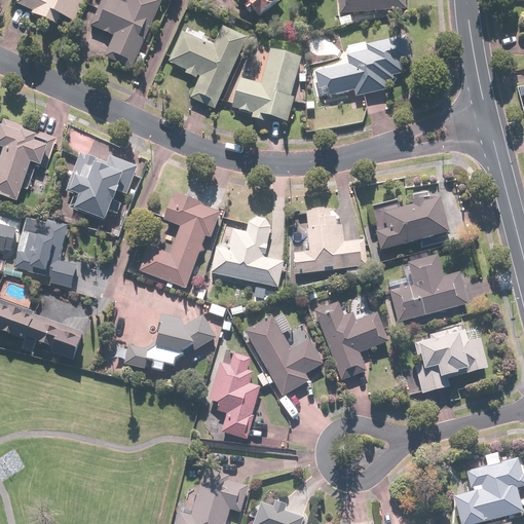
[(74,21),(82,0),(16,0),(15,2),(32,10),(32,12),(58,24),(62,14),(74,21)]
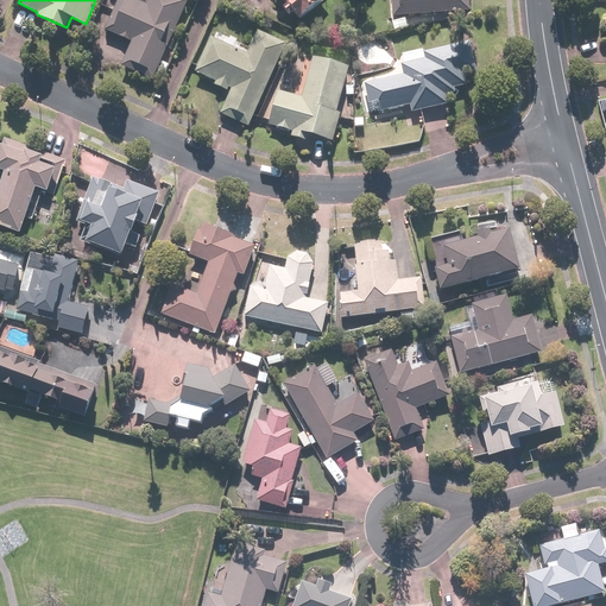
[(120,65),(152,80),(188,0),(147,0),(146,2),(140,0),(117,0),(105,29),(131,40),(120,65)]
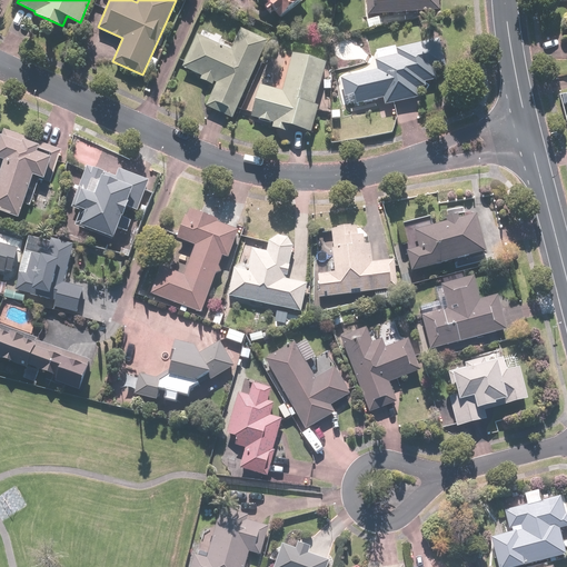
[(266,0),(279,18),(301,0),(266,0)]
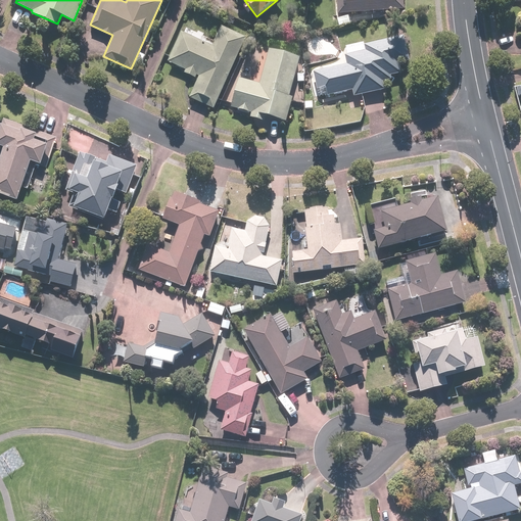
[(335,0),(336,13),(405,9),(404,0),(335,0)]
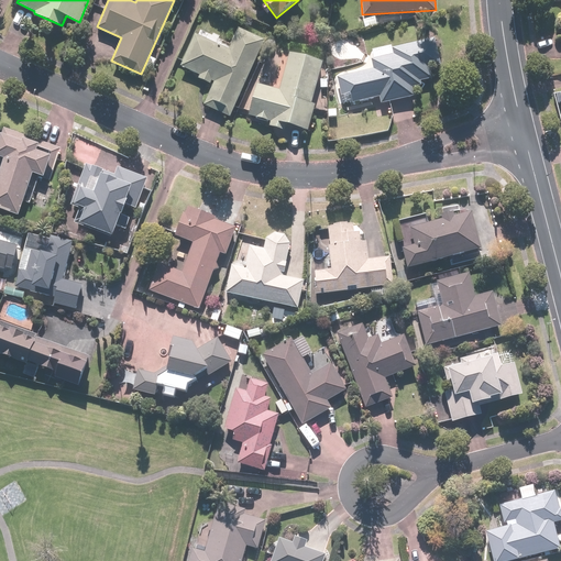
[(202,103),(230,117),(265,39),(238,26),(228,47),(195,33),(179,65),(199,74),(197,78),(209,84),(211,79),(213,80),(202,103)]
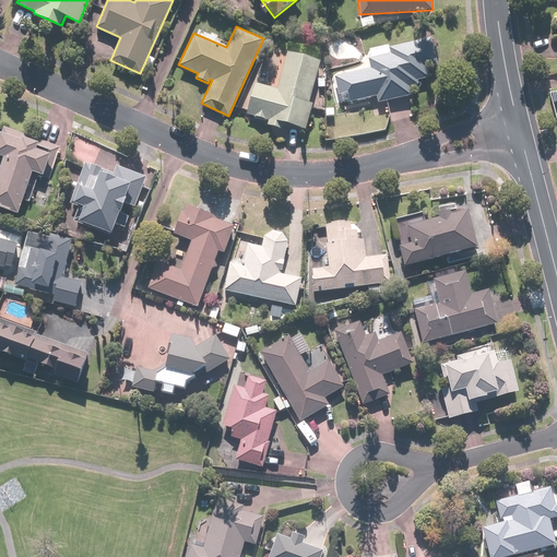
[(438,63),(433,36),(367,50),(370,66),(333,73),(340,104),(377,96),(378,102),(412,95),(410,84),(417,83),(417,80),(429,76),(427,66),(438,63)]
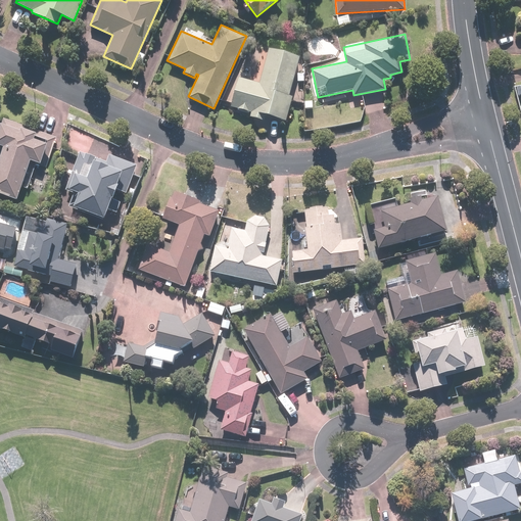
[(238,76),(230,106),(250,112),(249,116),(265,121),(266,116),(286,122),(293,95),(289,94),(299,56),(269,47),(258,81),(238,76)]
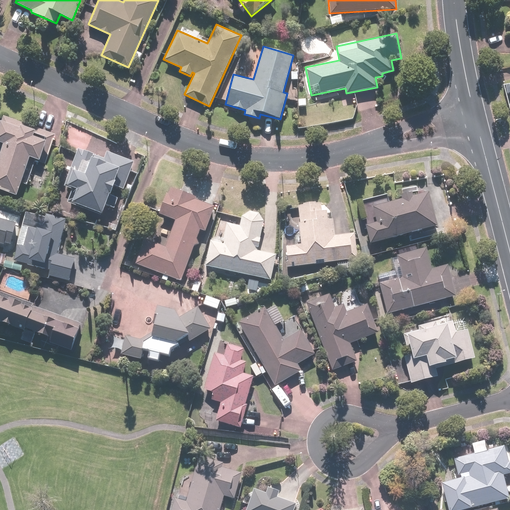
[(0,141),(3,142),(0,150),(0,188),(16,194),(29,156),(40,159),(42,153),(46,155),(54,132),(4,115),(0,126),(0,141)]
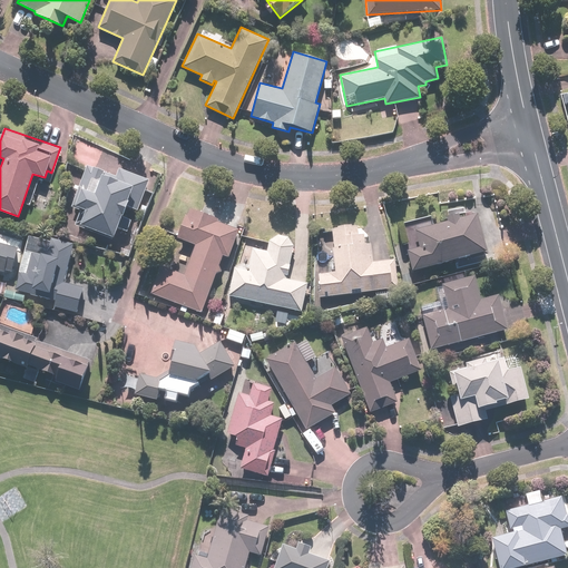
[(137,209),(149,178),(119,167),(116,175),(85,164),(69,206),(80,209),(75,225),(98,234),(99,231),(115,236),(127,205),(137,209)]
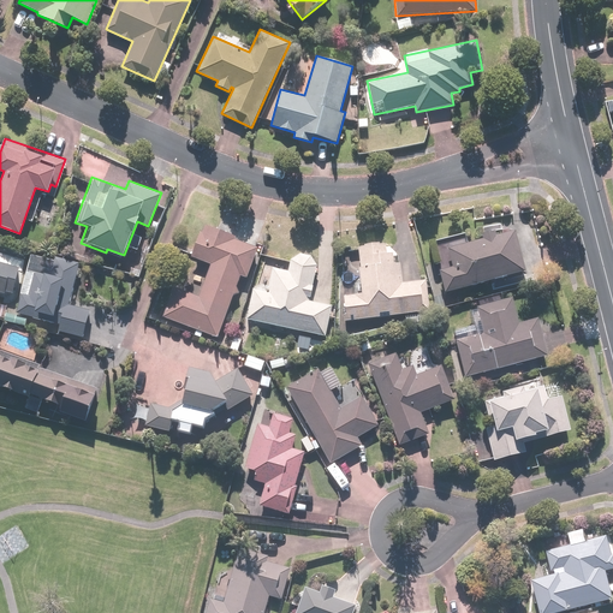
[(245,277),(257,247),(234,237),(236,234),(203,222),(192,250),(212,259),(198,293),(174,284),(162,315),(216,335),(239,274),(245,277)]
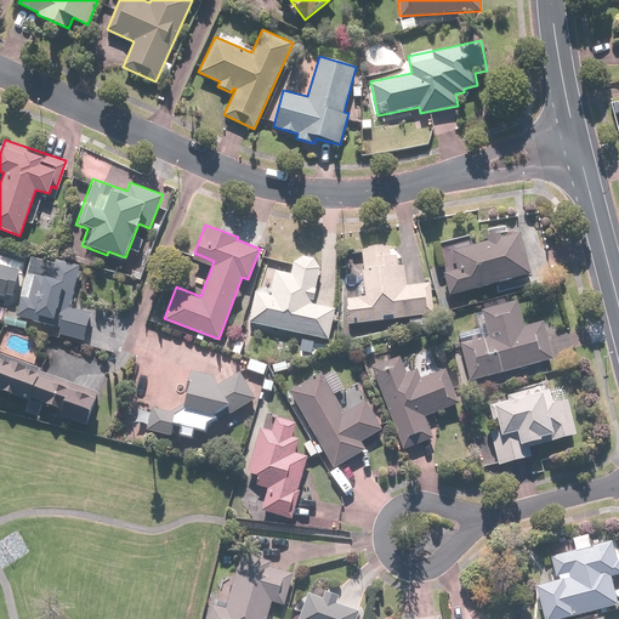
[(455,265),(442,268),(448,293),(534,271),(523,230),(501,236),(500,231),(486,234),(487,239),(452,248),(455,265)]
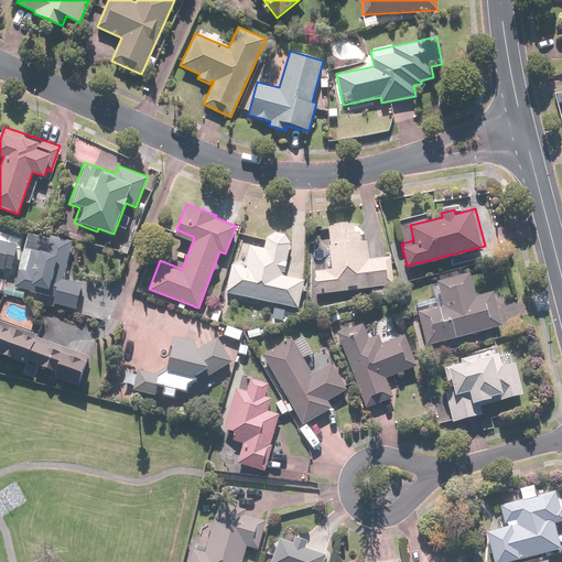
[(327,224),(332,268),(314,269),(316,292),(392,283),(389,255),(368,257),(366,239),(360,239),(360,230),(354,231),(353,220),(327,224)]
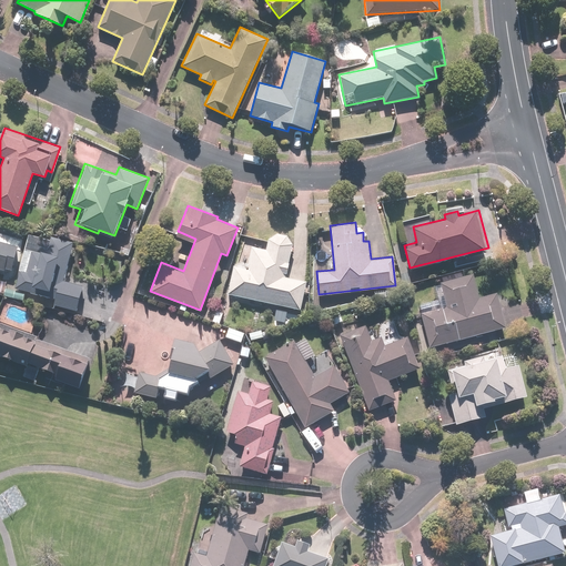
[(42,291),(58,295),(56,305),(76,311),(82,285),(56,279),(60,262),(67,263),(72,244),(59,241),(58,244),(47,242),(48,238),(29,233),(24,249),(31,250),(27,271),(20,269),(14,287),(42,294),(42,291)]
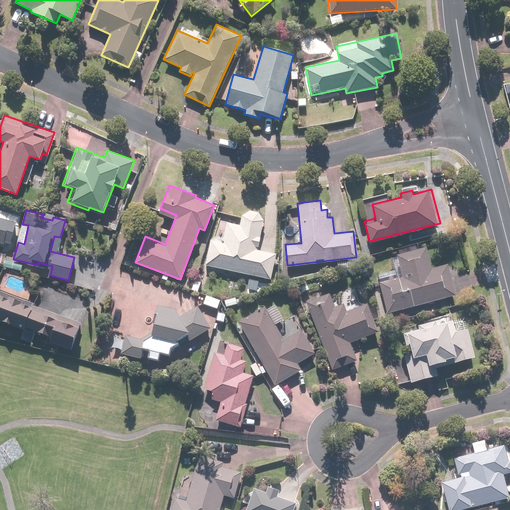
[(247,210),(241,214),(239,224),(227,221),(222,241),(210,238),(204,263),(269,279),(275,253),(256,249),(263,219),(259,212),(247,210)]
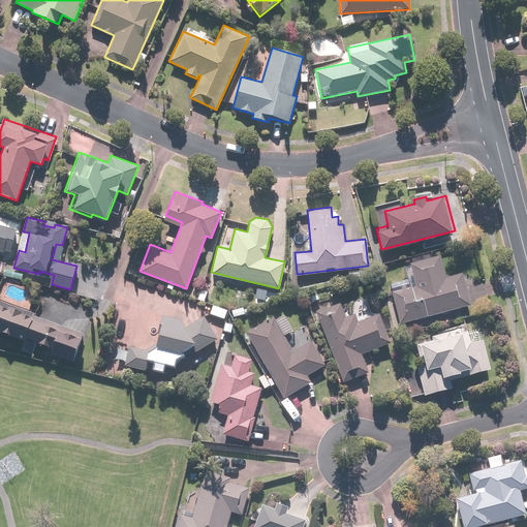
[(0,251),(12,254),(18,233),(0,228),(0,251)]
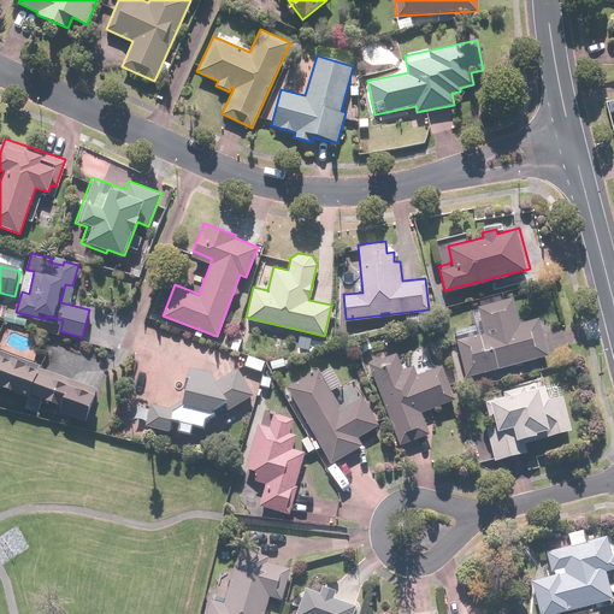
[(473,324),(452,329),(464,375),(549,353),(539,318),(519,323),(512,295),(470,306),(473,324)]
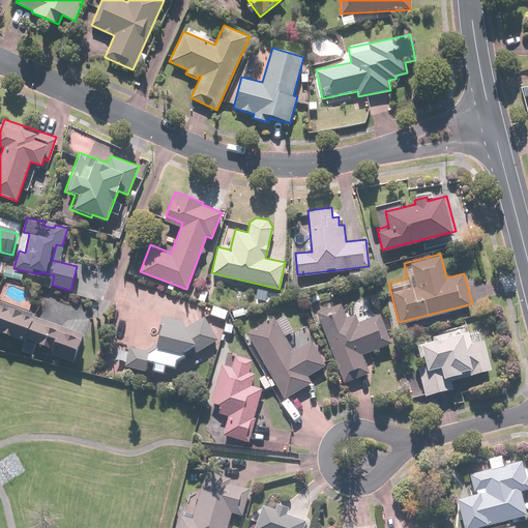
[(4,266),(2,273),(21,279),(23,271),(4,266)]
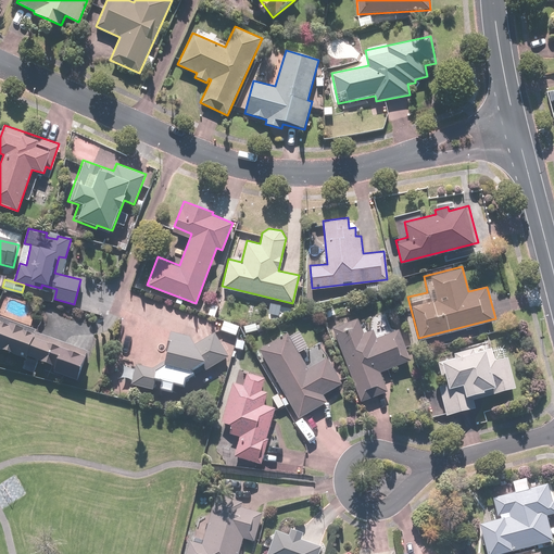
[(364,332),(356,314),(330,325),(362,401),(387,390),(379,372),(410,360),(397,328),(375,338),(372,329),(364,332)]
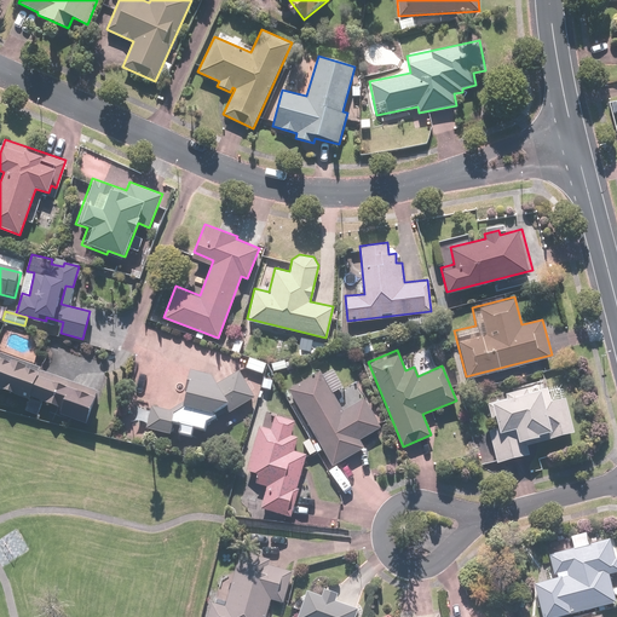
[(265,361),(247,355),(243,367),(261,373),(265,361)]
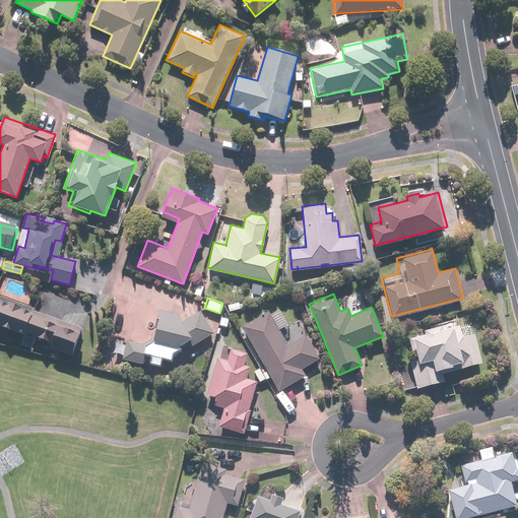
[(72,353),(81,331),(59,323),(58,325),(51,322),(52,320),(22,308),(23,306),(10,301),(9,303),(0,300),(0,326),(22,334),(19,343),(30,347),(36,334),(53,341),(51,345),(72,353)]
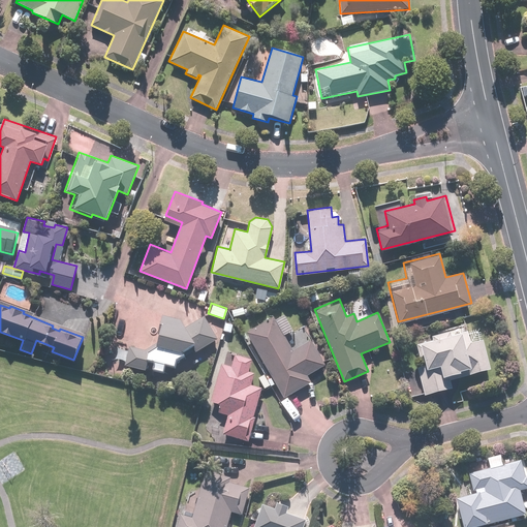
[(253,312),(241,318),(246,328),(258,321),(253,312)]
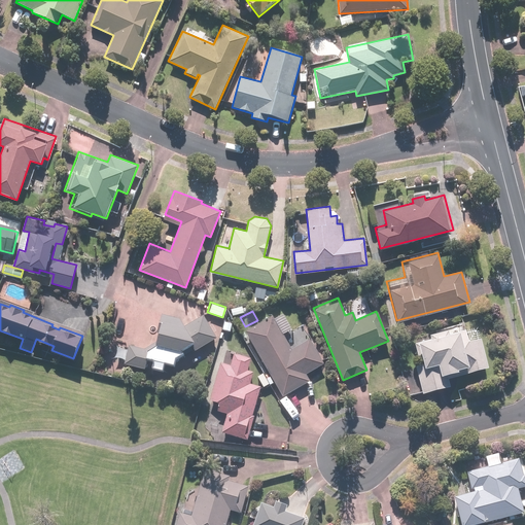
[(273,315),(246,330),(282,393),(308,379),(305,373),(323,361),(310,337),(292,347),(283,333),(290,328),(282,312),(274,317),(273,315)]
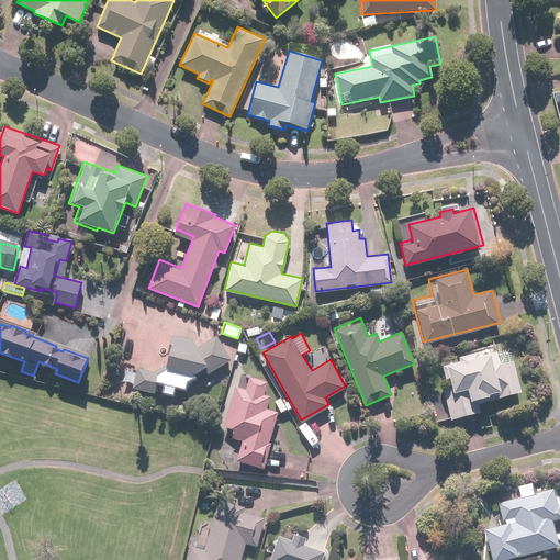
[(198,380),(196,377),(213,369),(215,372),(231,365),(215,340),(198,351),(193,345),(174,339),(170,372),(158,379),(137,374),(133,393),(155,398),(156,387),(163,388),(163,398),(175,399),(175,390),(186,393),(187,389),(198,380)]
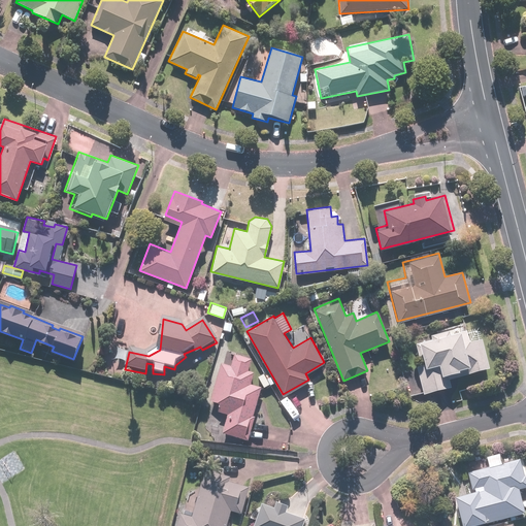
[(435,329),(436,334),(429,336),(430,339),(417,343),(421,359),(424,358),(425,363),(416,365),(423,394),(451,387),(448,377),(489,367),(482,338),(468,341),(464,322),(435,329)]
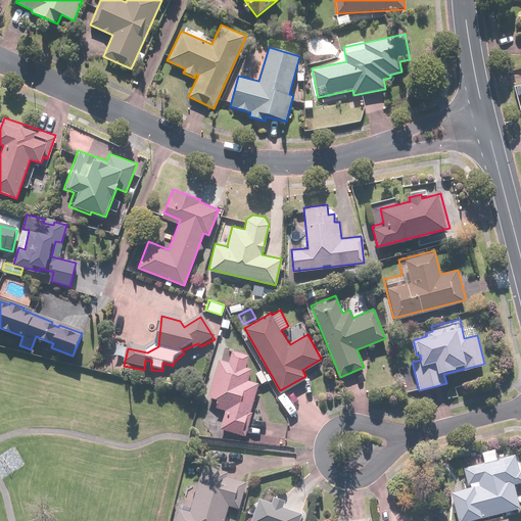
[(215,404),(220,405),(215,426),(245,434),(257,382),(248,380),(251,369),(245,368),(248,353),(225,347),(222,360),(218,360),(208,396),(216,398),(215,404)]
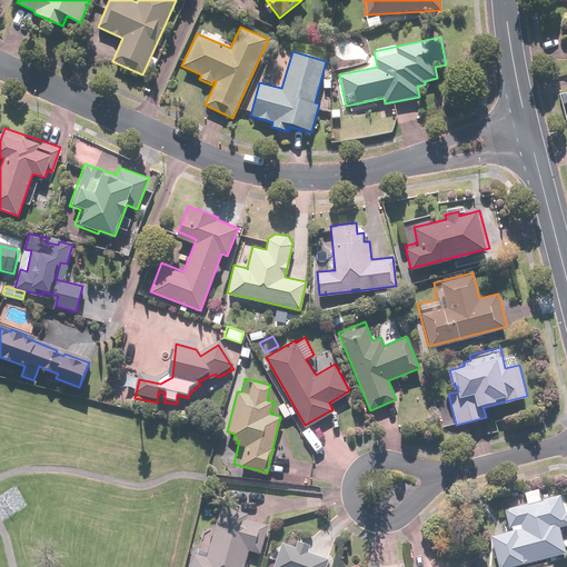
[(525,501),(483,513),(496,566),(499,566),(565,550),(558,526),(566,524),(566,509),(564,509),(559,493),(539,498),(537,488),(523,491),(525,501)]
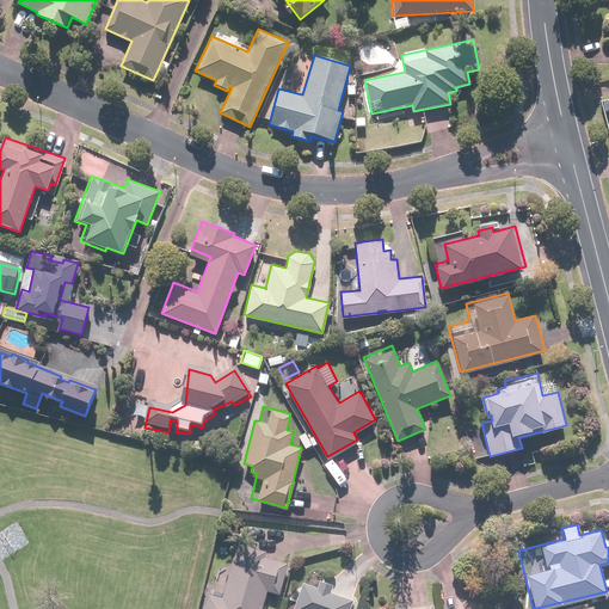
[(268,551),(235,542),(221,596),(208,592),(203,608),(262,608),(266,591),(280,595),(288,563),(266,558),(268,551)]
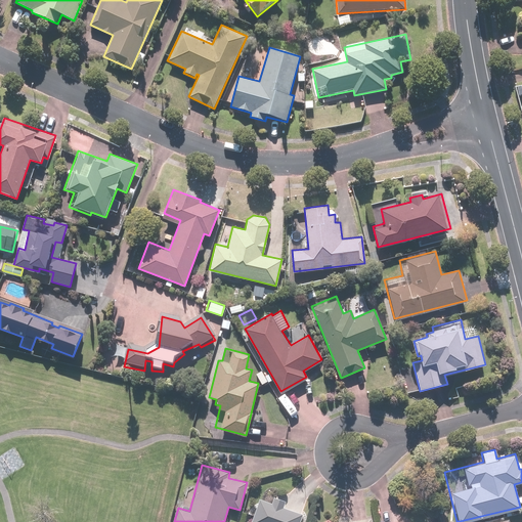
[(299,521),(302,514),(284,507),(286,498),(274,494),(271,503),(259,498),(251,521),(299,521)]
